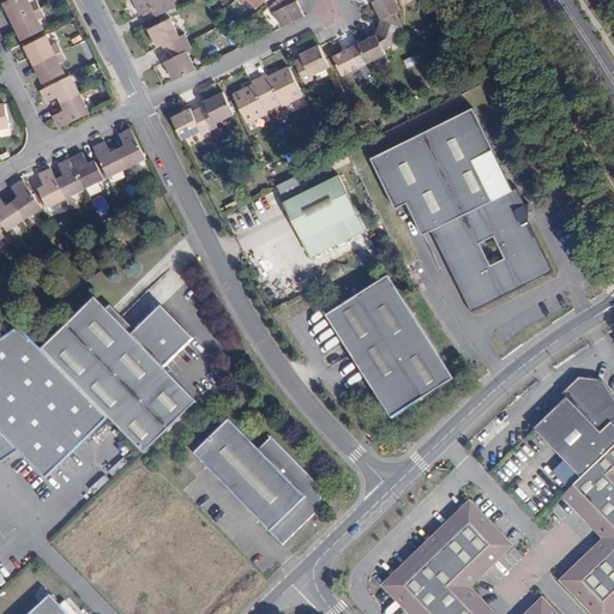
[(8,0),(5,2),(6,5),(13,20),(42,7),(37,0),(34,0),(30,1),(29,0),(8,0)]
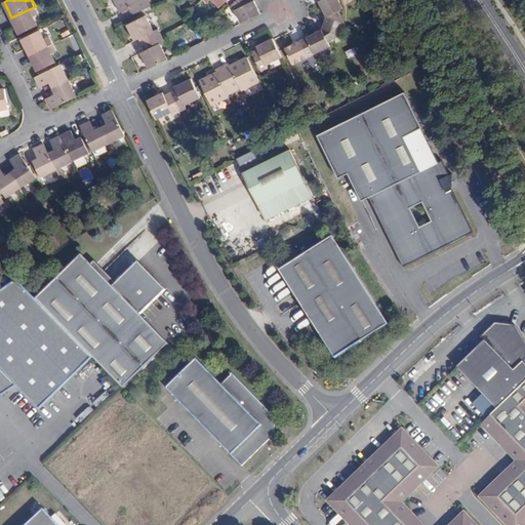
[(115,0),(121,12),(124,11),(127,18),(150,7),(147,0),(145,0),(145,1),(144,0),(115,0)]
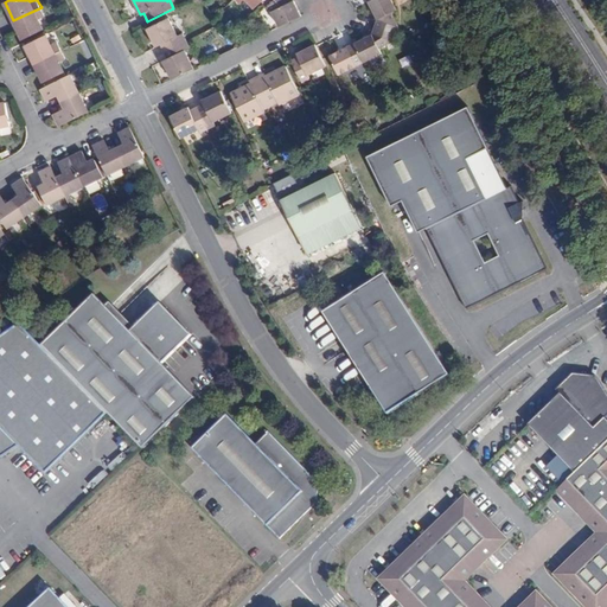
[(273,14),(280,27),(301,17),(294,0),(293,0),(275,0),(267,8),(273,14)]
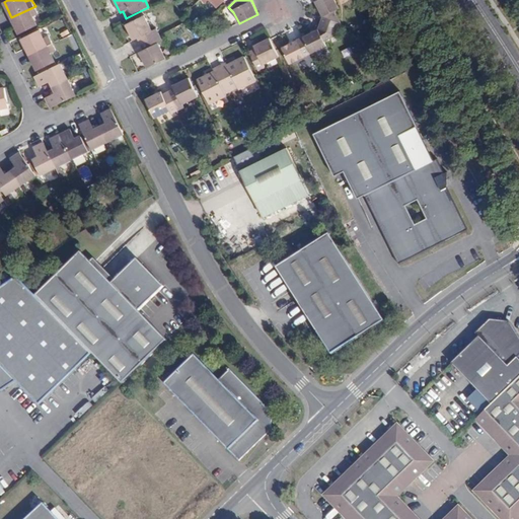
[(320,23),(338,29),(340,23),(334,11),(339,8),(334,0),(317,0),(315,2),(322,17),(320,23)]
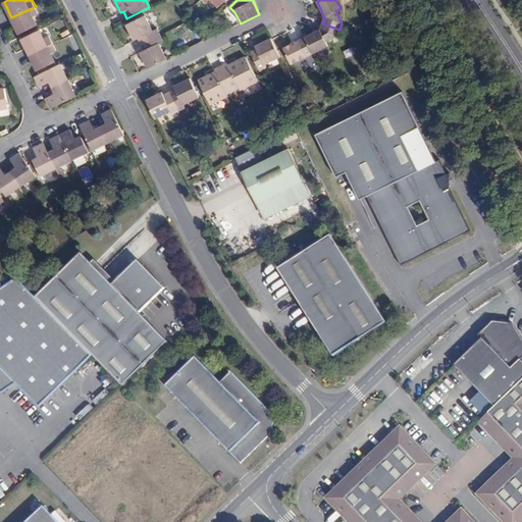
[(39,13),(36,6),(11,17),(18,32),(19,35),(38,25),(34,16),(39,13)]
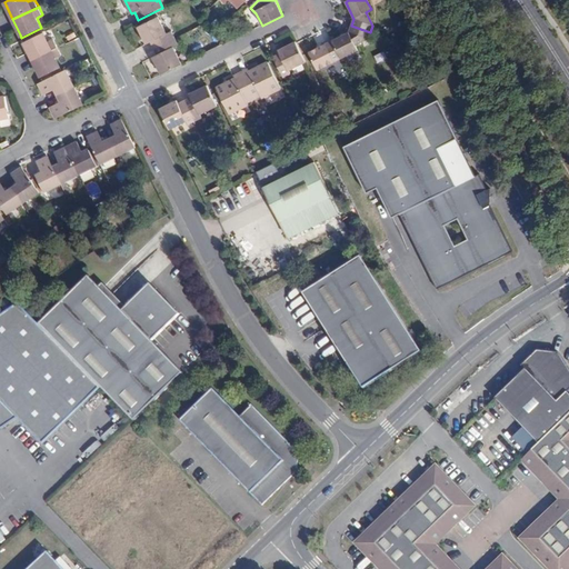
[(138,28),(147,45),(151,41),(155,49),(175,39),(171,32),(167,33),(159,18),(138,28)]
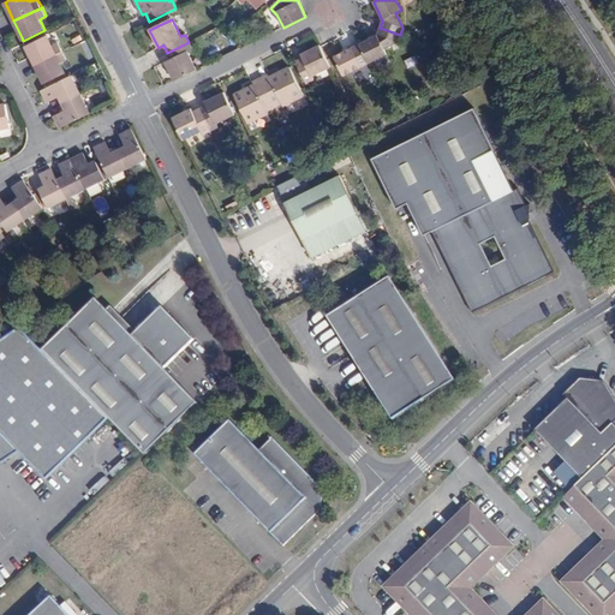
[(398,42),(400,35),(380,28),(377,36),(359,45),(369,64),(386,55),(383,49),(398,42)]
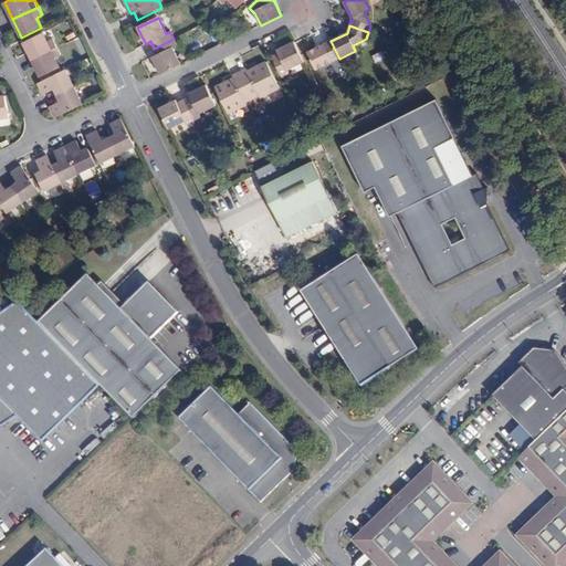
[(23,42),(25,45),(32,60),(59,48),(54,39),(48,42),(43,32),(23,42)]
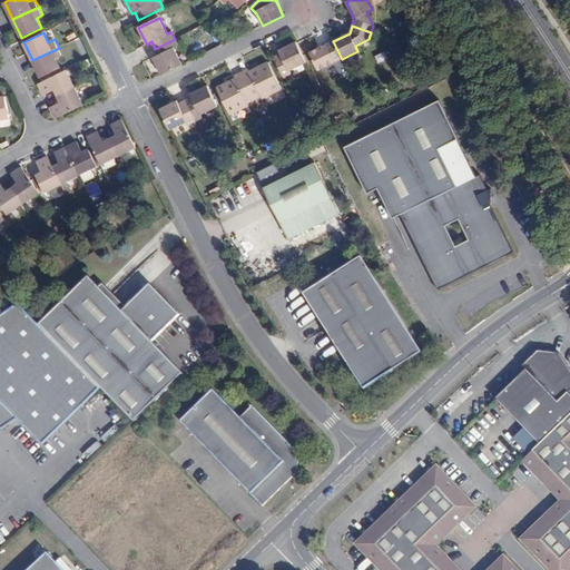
[(69,42),(75,52),(82,49),(78,38),(69,42)]
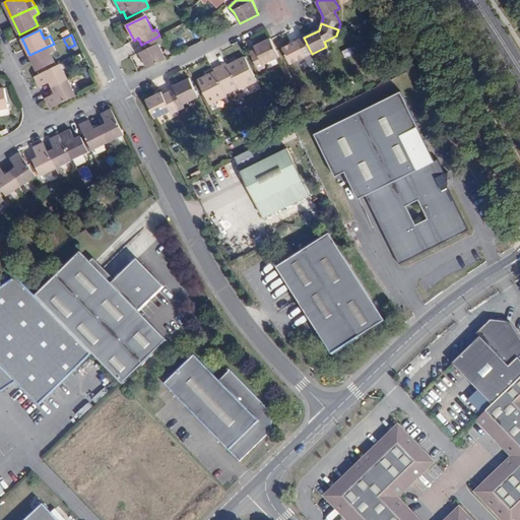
[(159,36),(141,45),(144,50),(139,53),(147,69),(167,59),(158,44),(163,42),(159,36)]
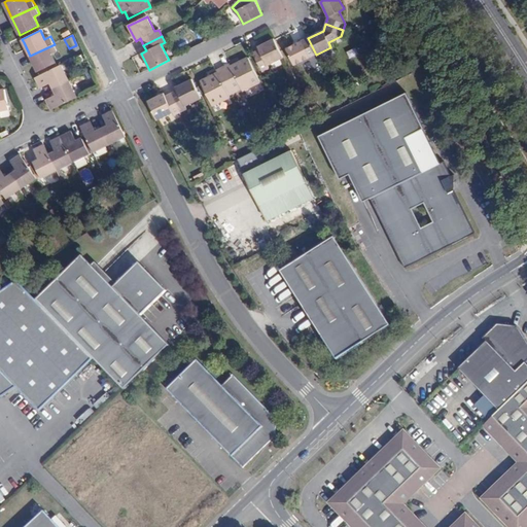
[(264,66),(283,57),(275,40),(274,38),(257,46),(259,49),(250,55),(258,72),(266,69),(264,66)]
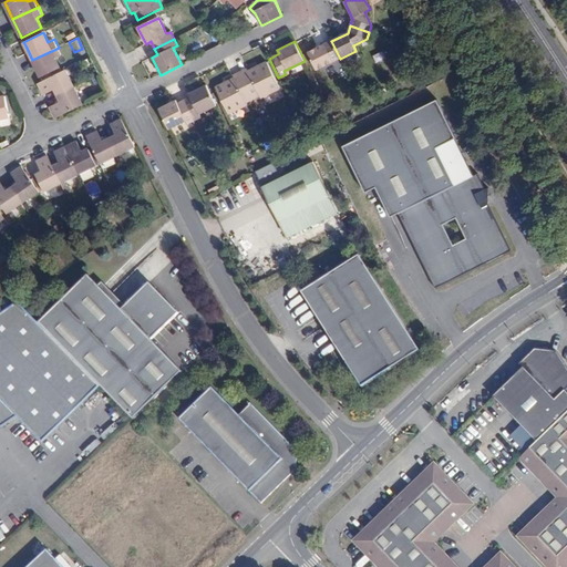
[(317,70),(340,59),(331,41),(325,44),(308,52),(317,70)]
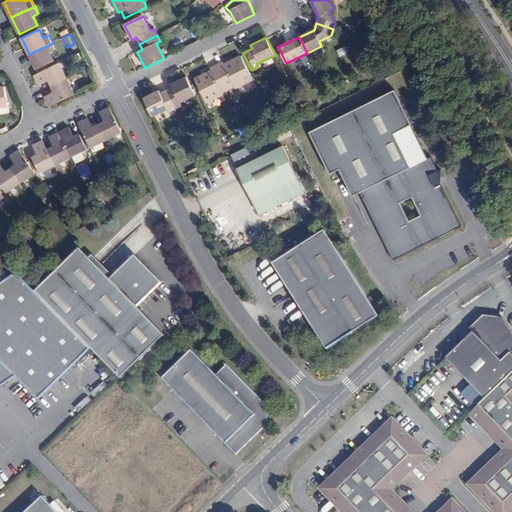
[(56,49),(53,43),(29,54),(36,67),(37,69),(54,61),(50,52),(56,49)]
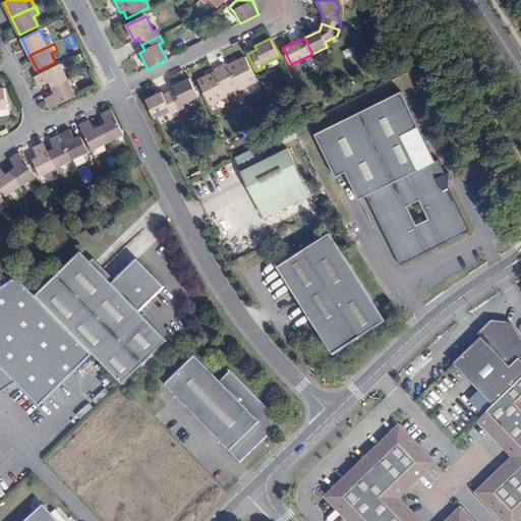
[(345,58),(354,54),(352,48),(343,51),(345,58)]
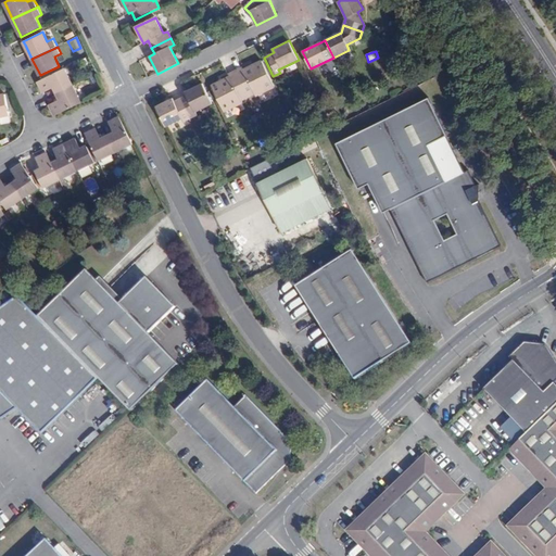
[(236,71),(248,97),(255,93),(256,96),(275,86),(262,61),(245,68),(243,70),(242,67),(236,71)]
